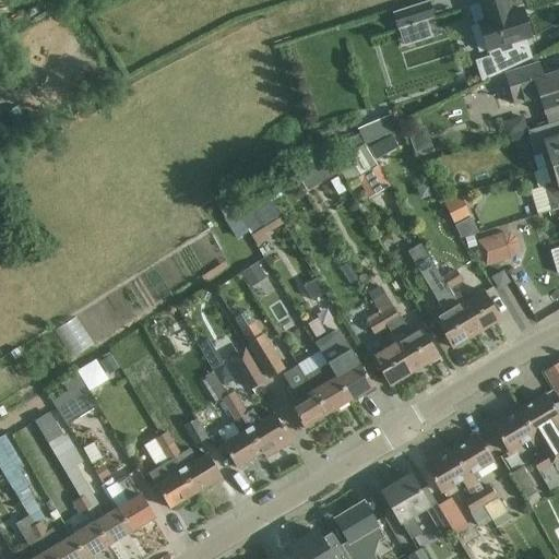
[(496,0),(480,4),(471,8),(475,24),(478,23),(487,51),(489,56),(475,60),(482,82),(533,58),(527,38),(531,37),(522,9),(511,13),(506,0),(496,0)]
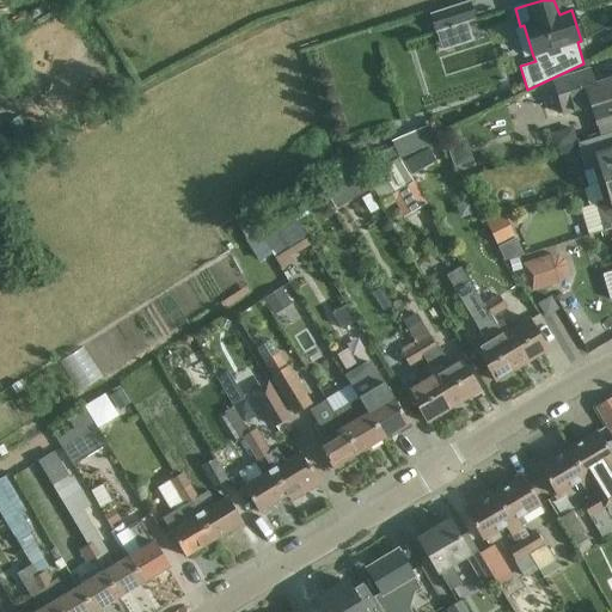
[(461,5),(432,14),(442,49),(472,40),(466,20),(461,5)]
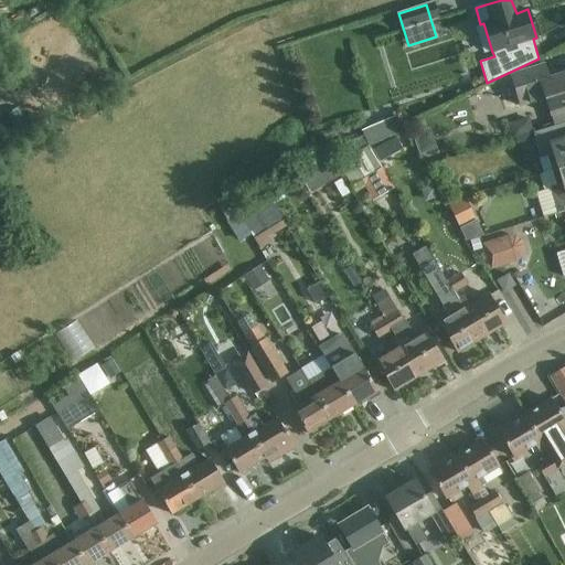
[(270,50),(246,57),(249,65),(273,59),(270,50)]
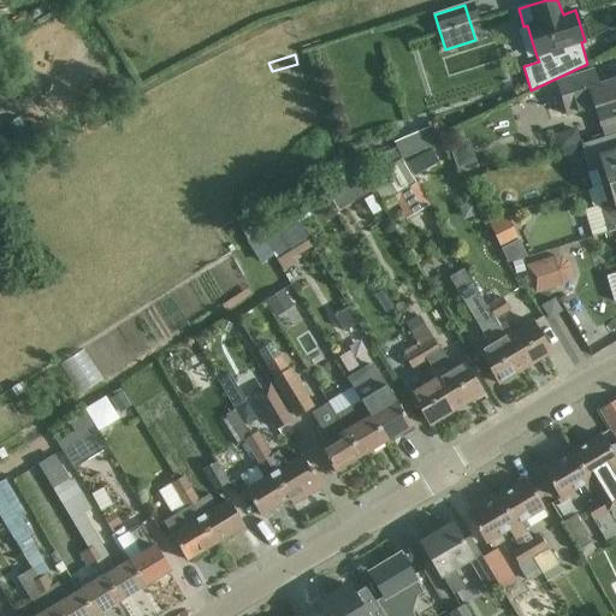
[(604,137),(615,134),(615,80),(598,87),(593,71),(557,82),(539,89),(542,99),(551,95),(558,118),(568,116),(596,107),(604,137)]
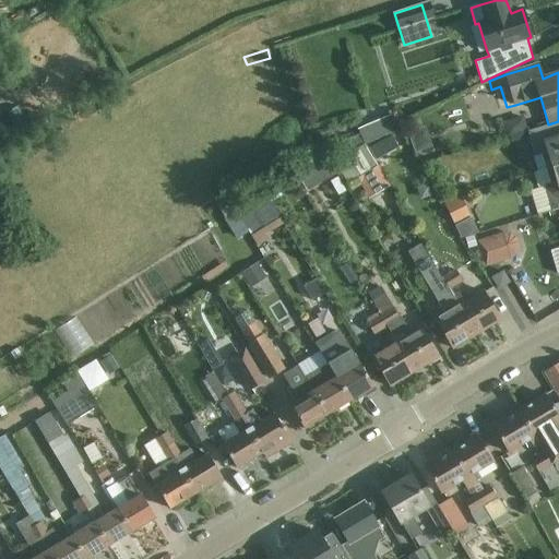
[(533,157),(537,173),(558,165),(558,121),(548,125),(509,137),(511,143),(530,137),(535,157),(533,157)]
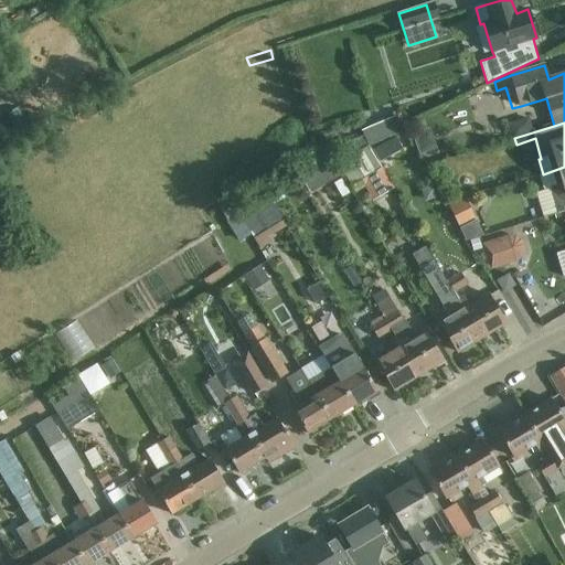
[(381,162),(392,157),(386,145),(375,150),(381,162)]
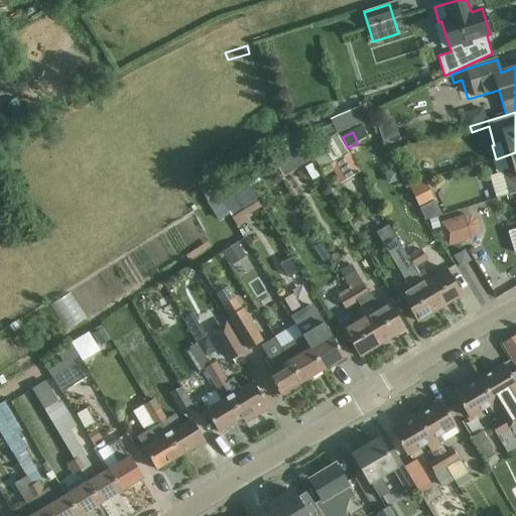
[(338,134),(309,150),(325,177),(334,172),(340,183),(360,172),(353,160),(349,153),(338,134)]
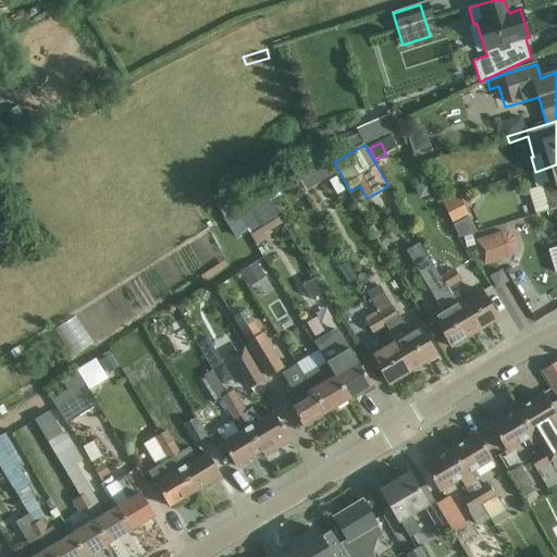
[(321,157),(295,173),(307,192),(333,175),(321,157)]
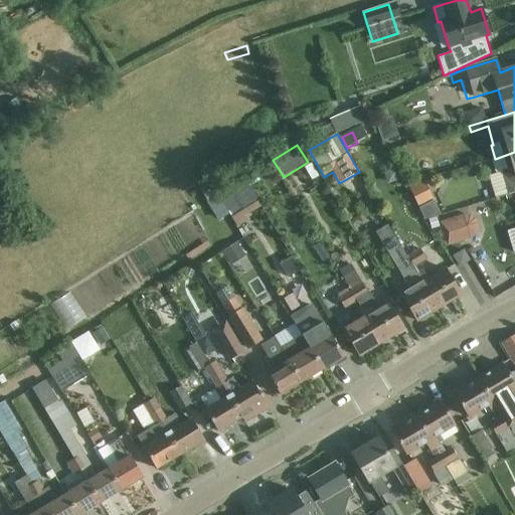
[(495,198),(509,194),(514,192),(514,191),(514,152),(495,159),(496,159),(492,160),(497,174),(489,176),(495,198)]
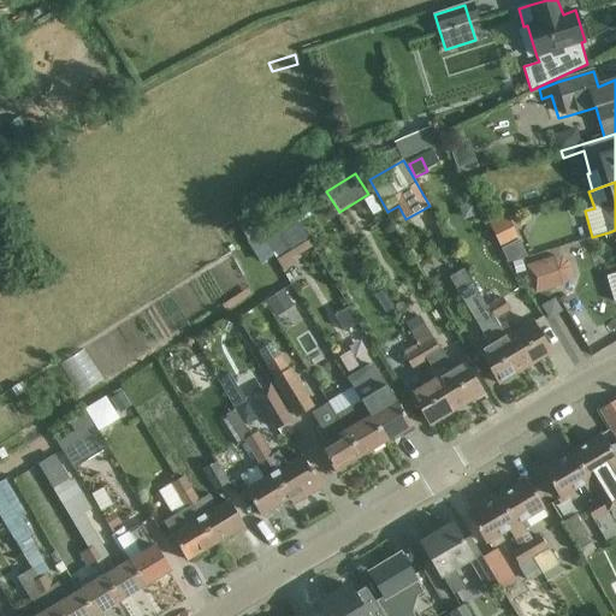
[(303,203),(291,212),(296,221),(298,225),(312,217),(303,203)]
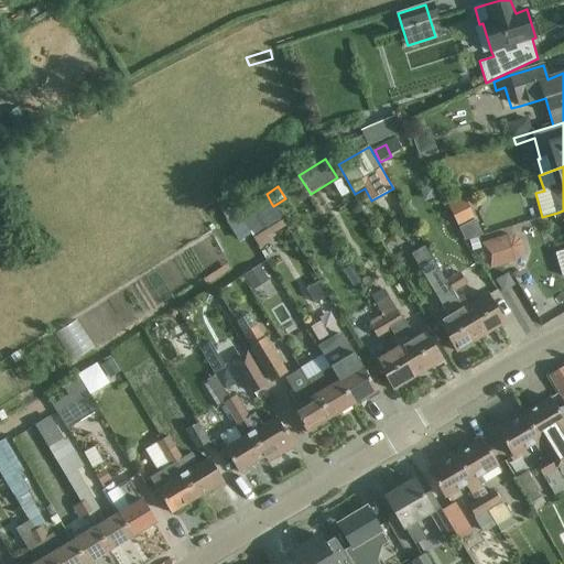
[(257,241),(284,225),(273,206),(271,203),(255,213),(249,203),(238,210),(257,241)]
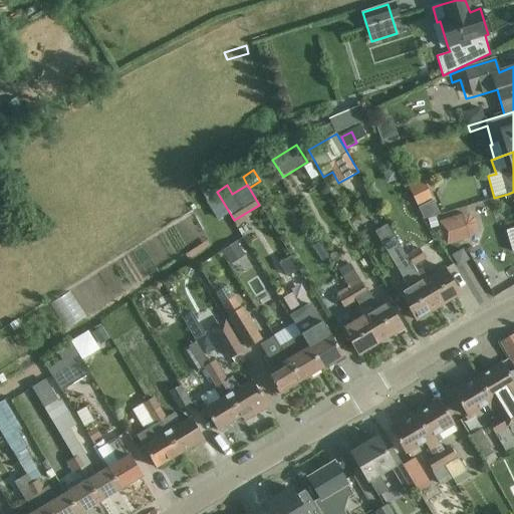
[(411,210),(416,220),(432,212),(428,202),(411,210)]
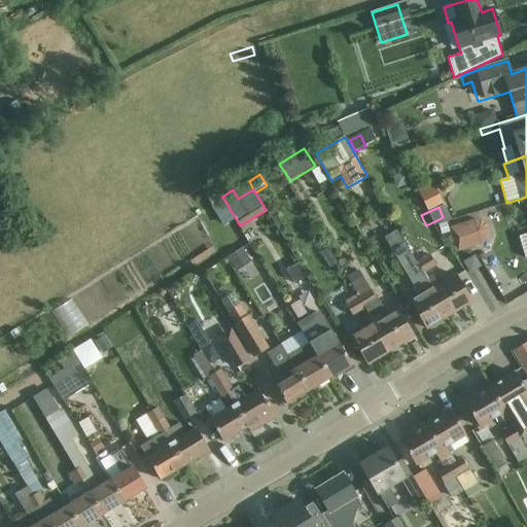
[(475,218),(450,226),(457,251),(482,244),(487,240),(490,235),(490,229),(487,223),(481,220),(475,220),(475,218)]
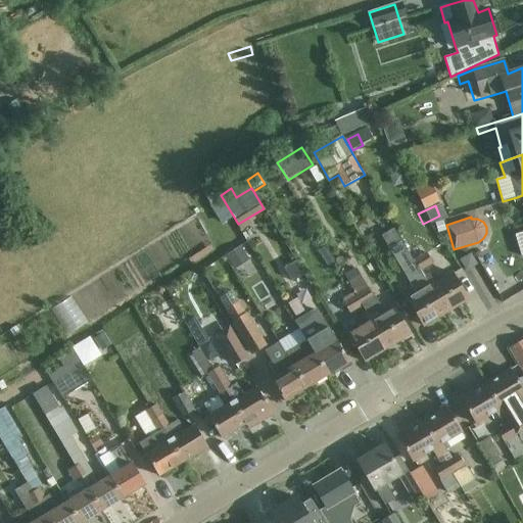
[(242,244),(267,228),(259,218),(235,234),(242,244)]
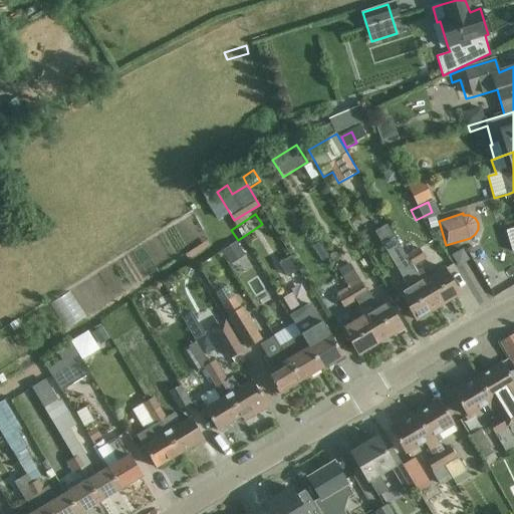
[(435,217),(428,220),(431,229),(438,226),(435,217)]
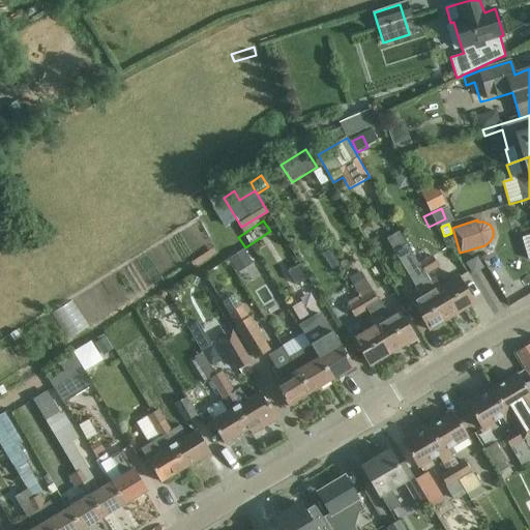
[(412,304),(417,314),(429,331),(451,317),(430,280),(425,274),(418,262),(403,235),(402,236),(408,245),(395,252),(409,271),(423,297),(412,304)]
